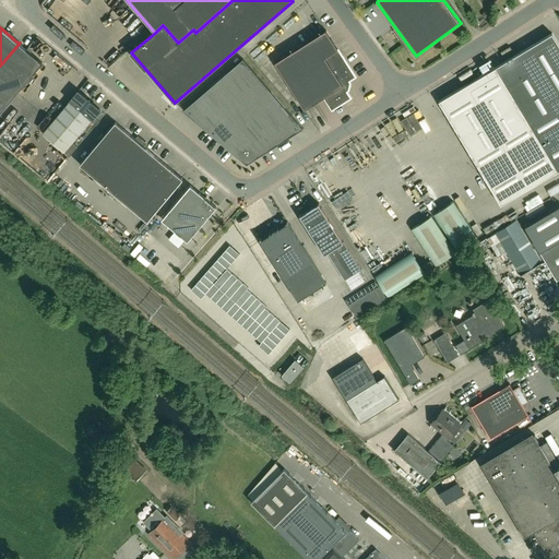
[(326,31),(275,62),(306,109),(324,97),(332,110),(352,98),(347,92),(348,91),(351,83),(349,82),(356,78),(326,31)]
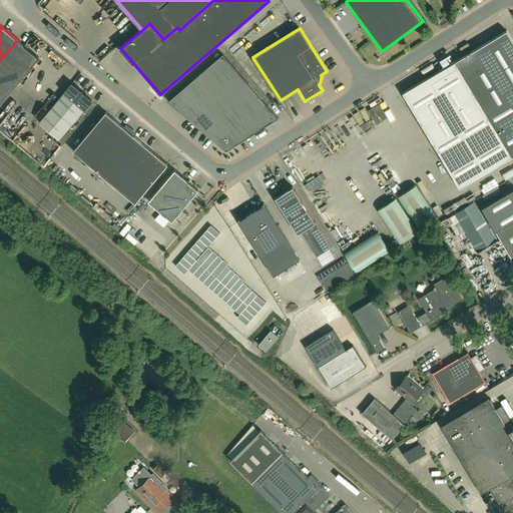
[(512,155),(512,39),(507,30),(455,61),(512,157),(512,155)]
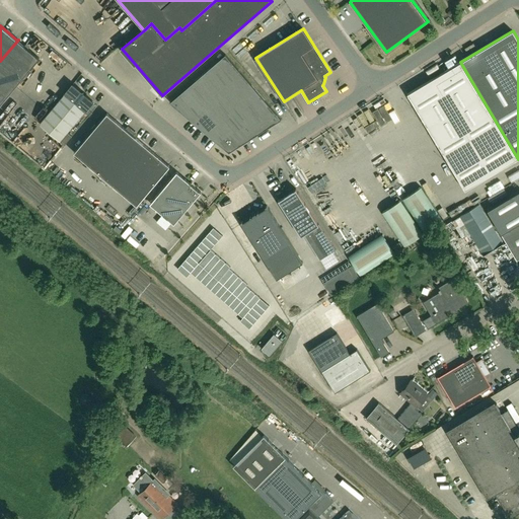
[(18,40),(0,61),(0,105),(40,59),(18,41),(18,40)]
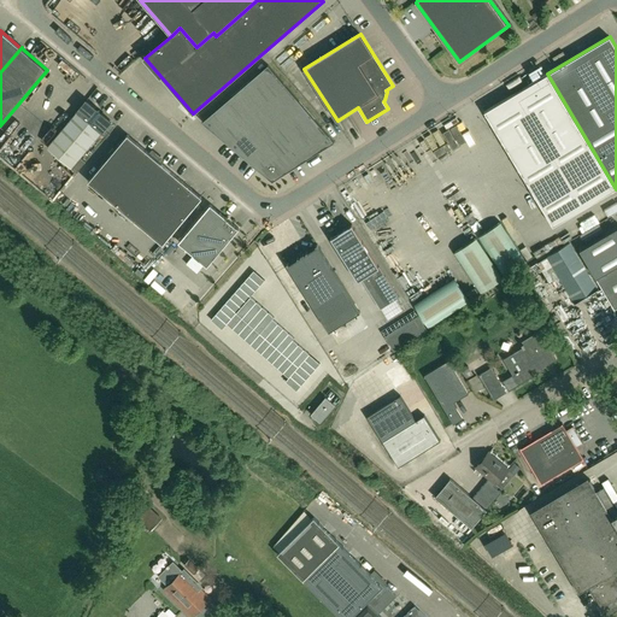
[(269,65),(203,122),(272,182),(335,142),(269,65)]
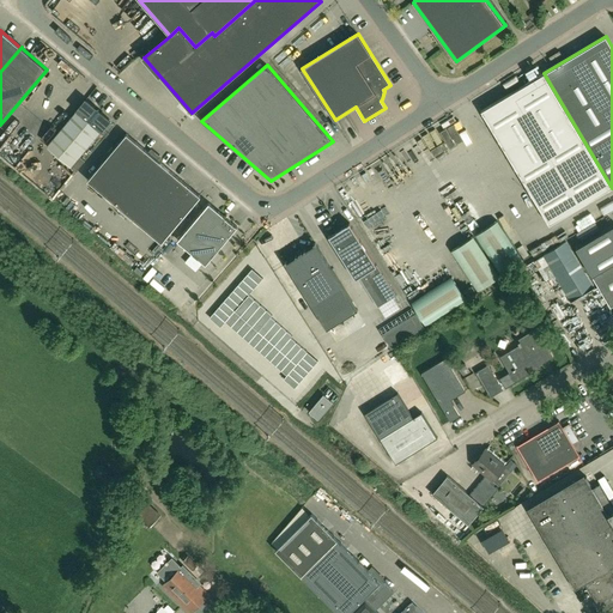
[(544,73),(517,90),(481,111),(550,225),(612,188),(544,73)]
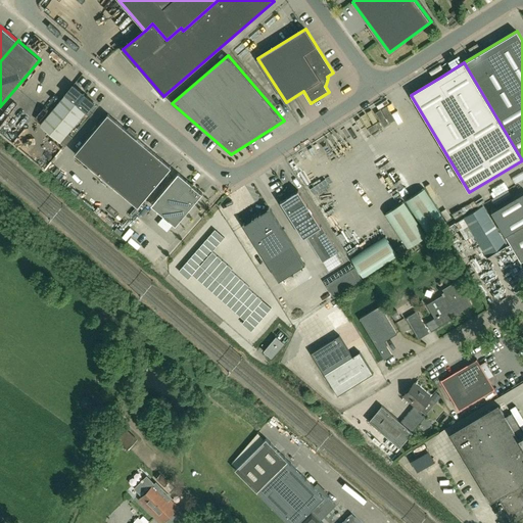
[(74,86),(62,99),(40,126),(60,142),(94,102),(74,86)]
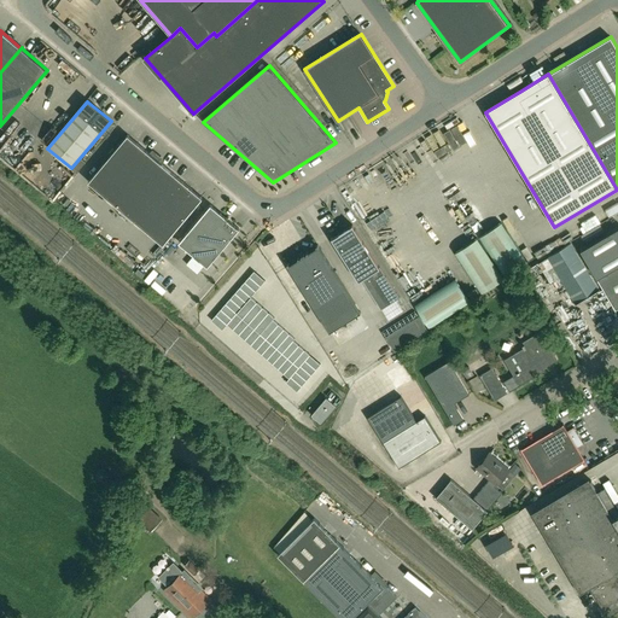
[(203,198),(128,135),(88,182),(163,245),(203,198)]
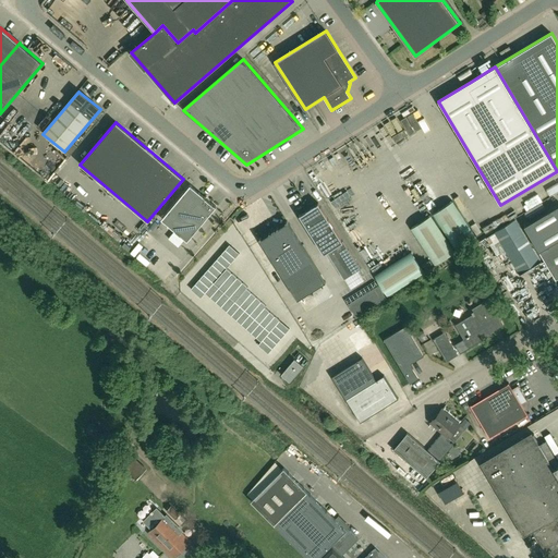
[(73,142),(65,152),(69,155),(77,145),(73,142)]
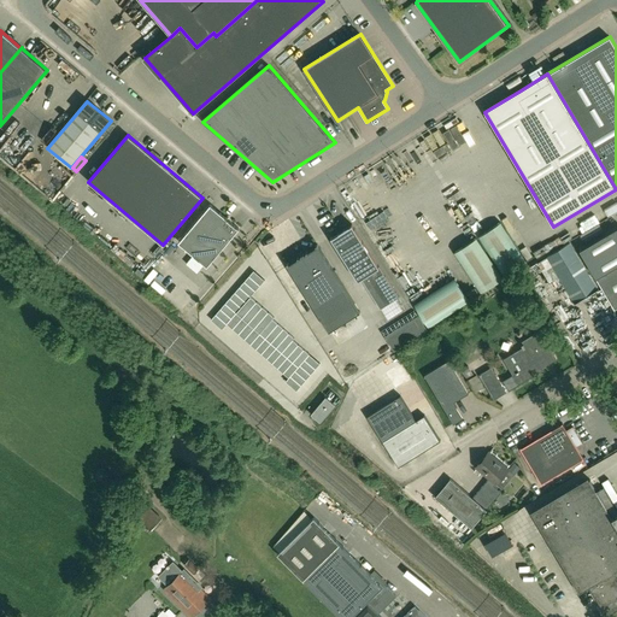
[(211,205),(178,242),(207,266),(239,229),(221,212),(221,213),(211,205)]
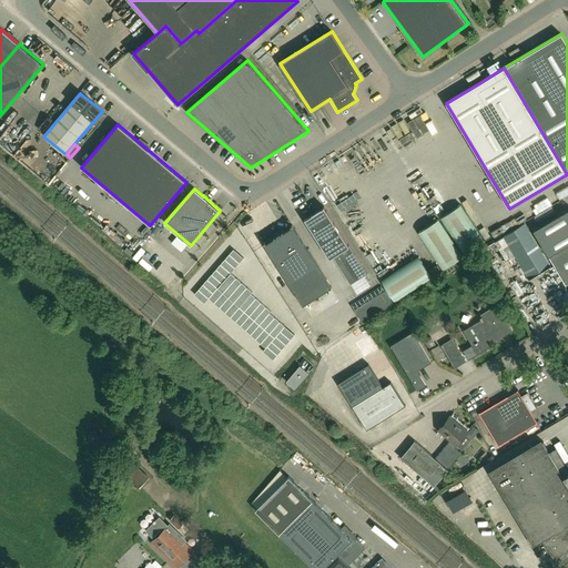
[(440,217),(465,255),(486,241),(462,204),(440,217)]
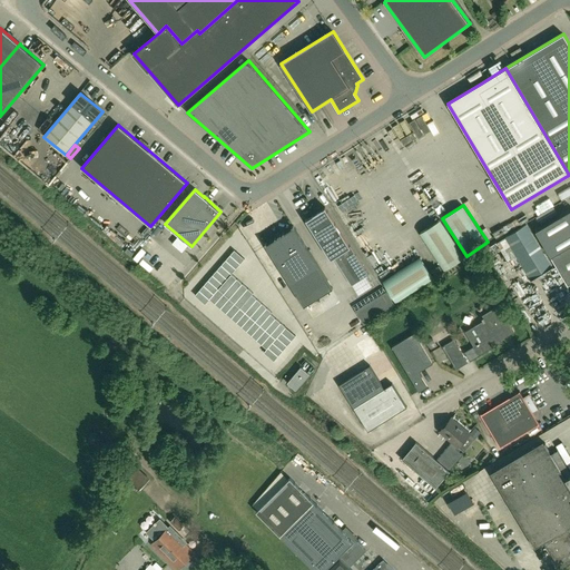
[(331,259),(334,258),(351,285),(369,275),(325,207),(306,220),(331,259)]
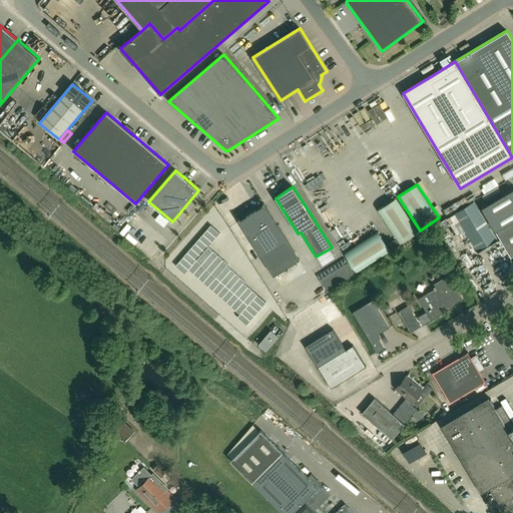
[(512,195),(491,209),(500,225),(512,217),(512,195)]
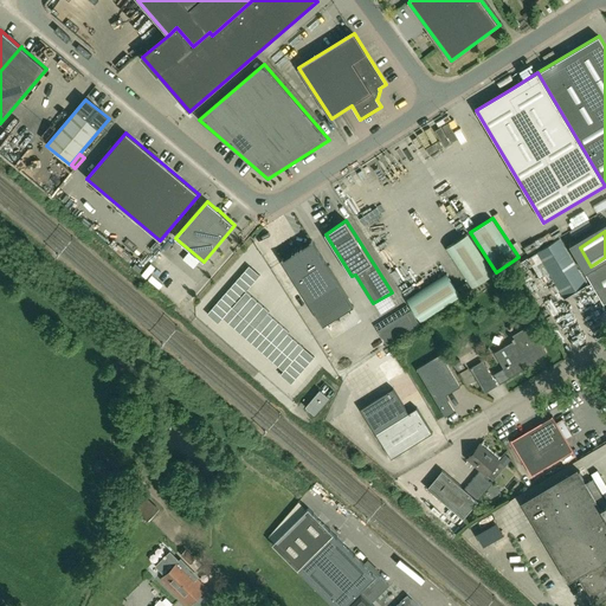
[(468,233),(446,247),(472,288),(494,274),(468,233)]
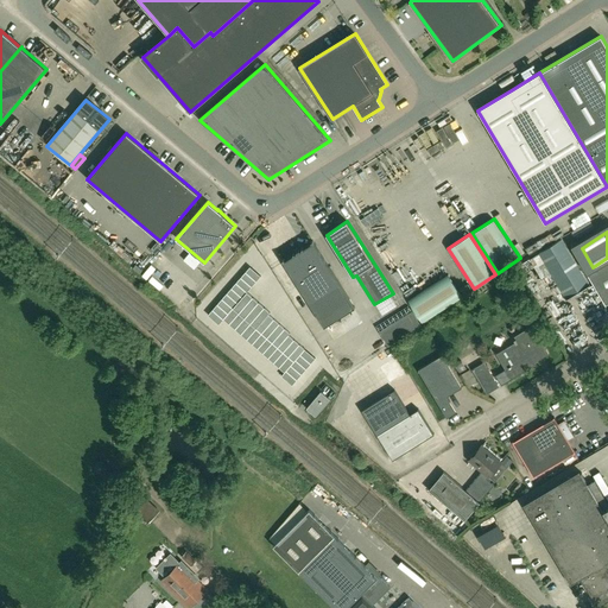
[(588,285),(562,240),(539,253),(565,298),(588,285)]
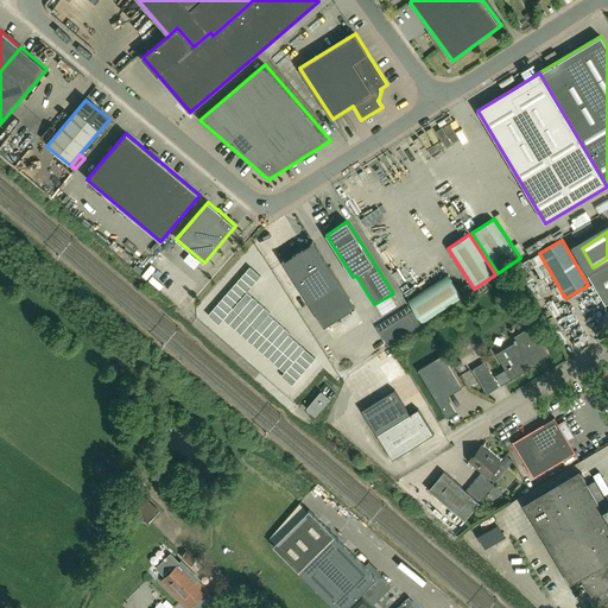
[(354,306),(340,283),(314,242),(303,249),(302,248),(292,249),(289,245),(287,245),(295,255),(283,261),(324,325),(354,306)]
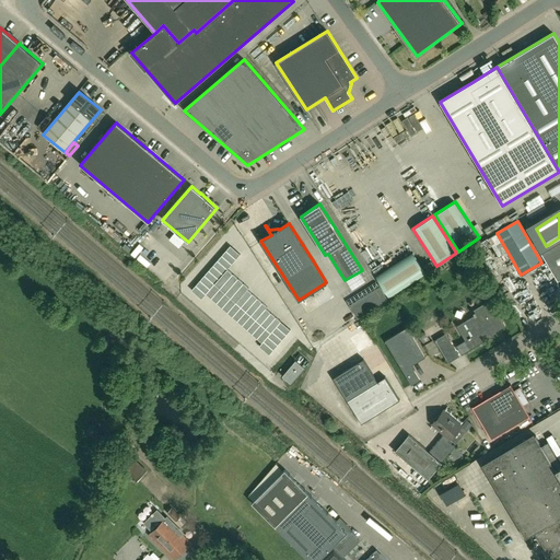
[(559,238),(541,249),(559,277),(559,276),(559,238)]
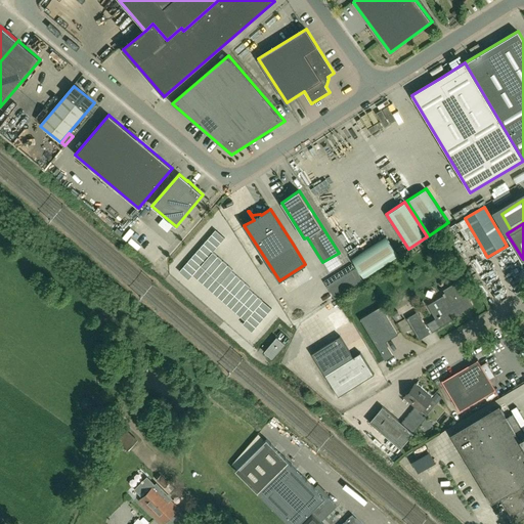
[(217,229),(180,270),(189,278),(193,273),(214,292),(246,319),(241,325),(250,334),(270,311),(248,291),(250,288),(231,271),(234,268),(214,251),(226,236),(217,229)]
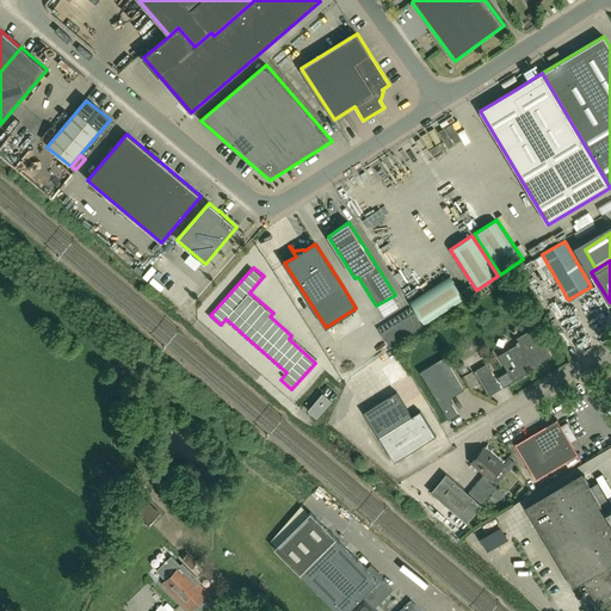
[(424,325),(464,297),(450,275),(408,302),(424,325)]
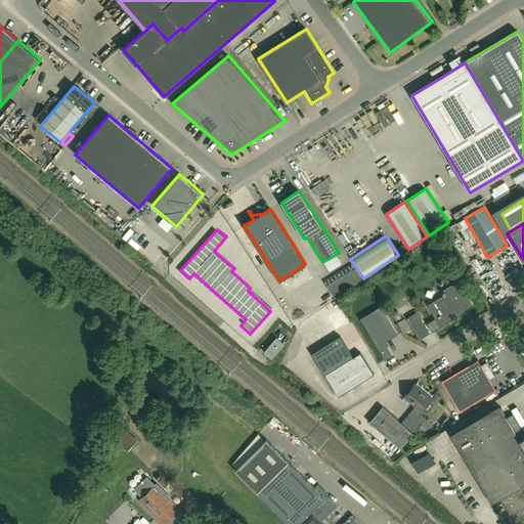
[(434,331),(440,328),(455,317),(454,315),(473,305),(459,280),(443,290),(444,293),(445,294),(435,301),(443,314),(427,323),(431,330),(434,331)]
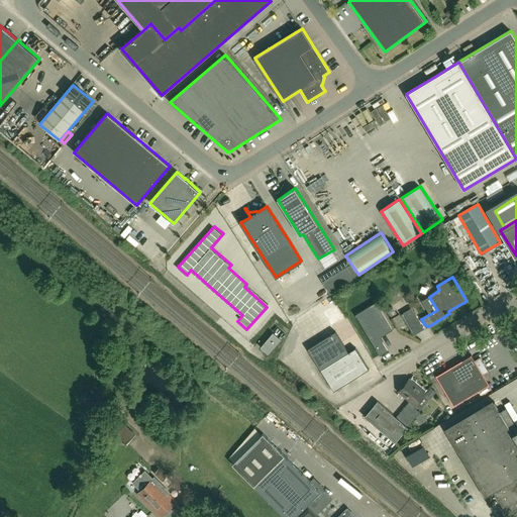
[(392,330),(377,302),(355,314),(379,355),(387,351),(379,337),(392,330)]
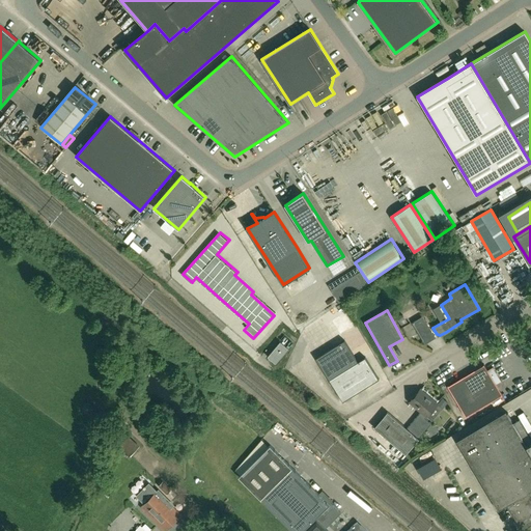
[(423,316),(412,323),(425,343),(436,337),(423,316)]
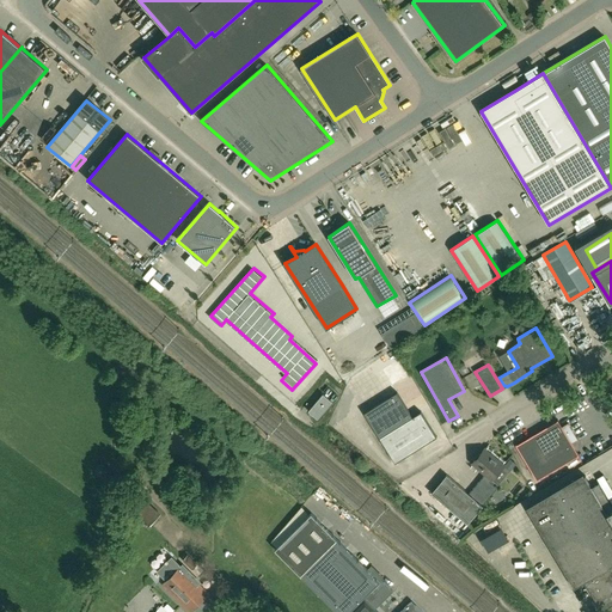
[(318,418),(332,402),(324,395),(323,395),(308,411),(317,418),(318,418)]
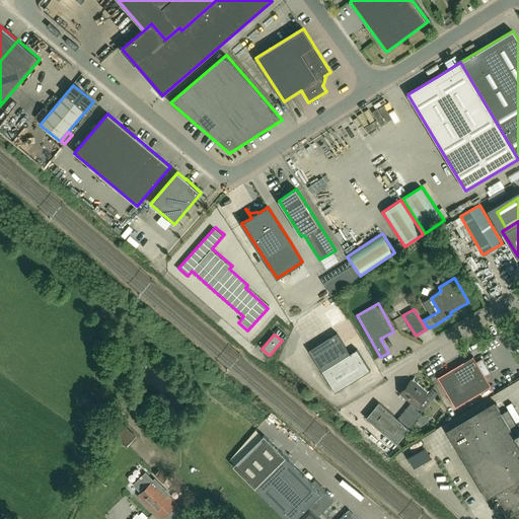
[(337,335),(331,338),(309,351),(322,371),(335,392),(370,371),(359,353),(351,358),(337,335)]
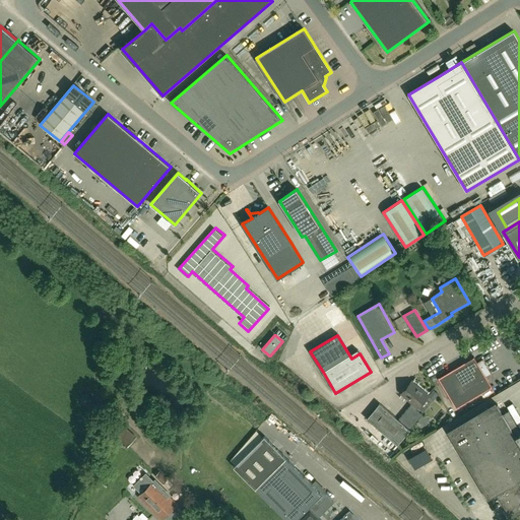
[(476,363),(473,356),(439,378),(456,408),(492,387),(485,377),(476,363)]
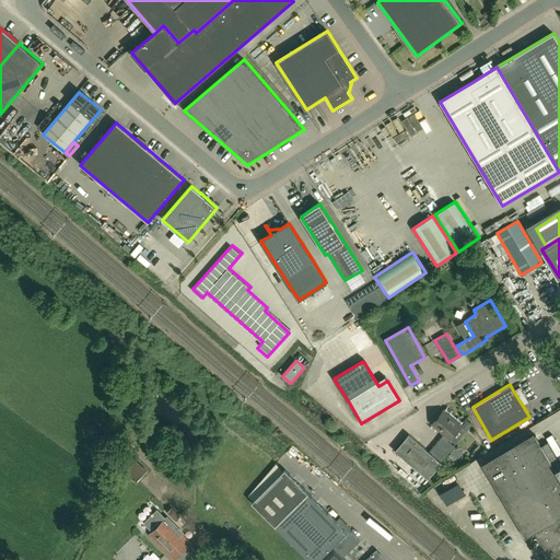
[(518,387),(513,391),(523,406),(528,403),(518,387)]
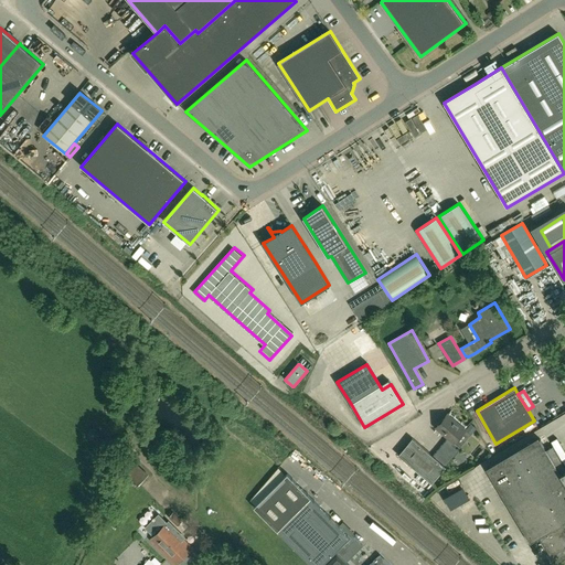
[(436,428),(448,438),(433,456),(413,438),(398,455),(432,483),(446,467),(445,466),(459,450),(451,445),(465,429),(447,415),(436,428)]
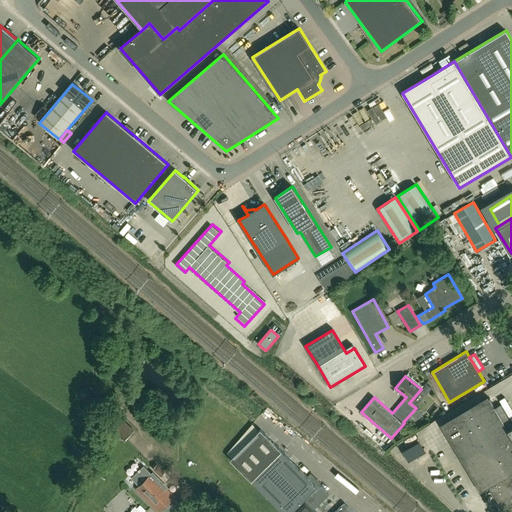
[(511,423),(501,405),(495,409),(487,397),(440,425),(480,492),(488,487),(498,504),(511,495),(511,423)]
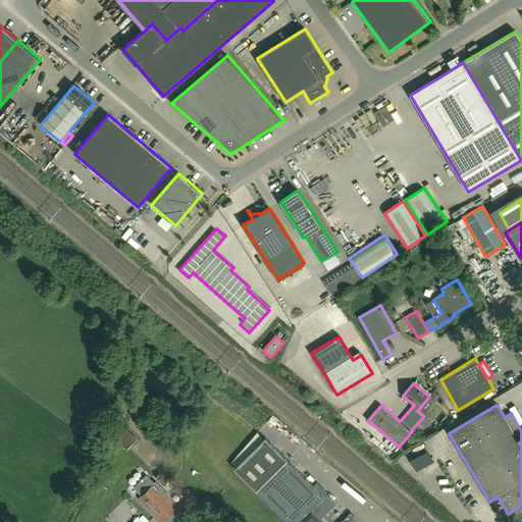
[(93,406),(92,423),(99,423),(100,407),(93,406)]
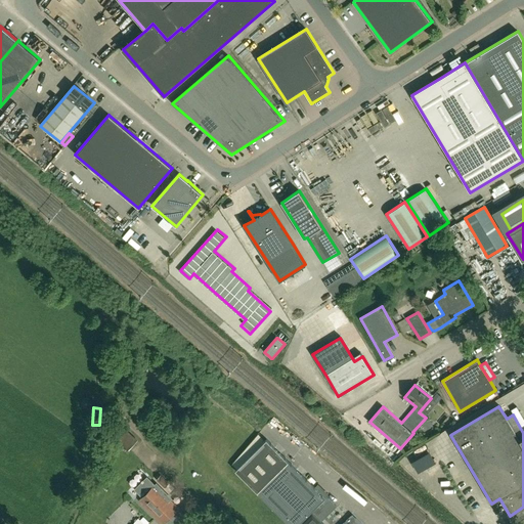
[(129,450),(138,440),(124,427),(115,437),(129,450)]
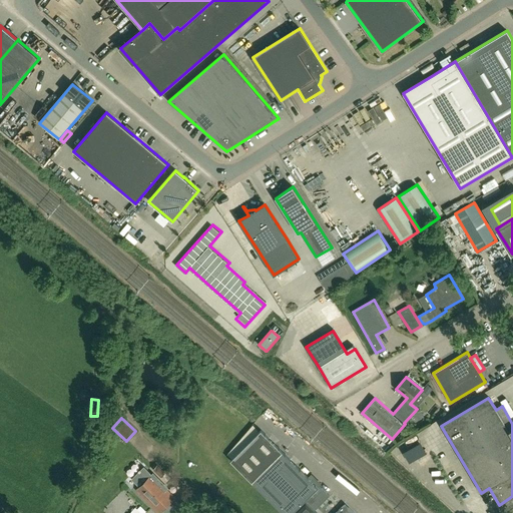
[(309,476),(283,451),(262,429),(230,460),(251,481),(284,512),(292,512),(293,512),(294,512),(355,512),(346,503),(335,512),(317,512),(315,510),(330,495),(320,485),(322,483),(312,473),(309,476)]
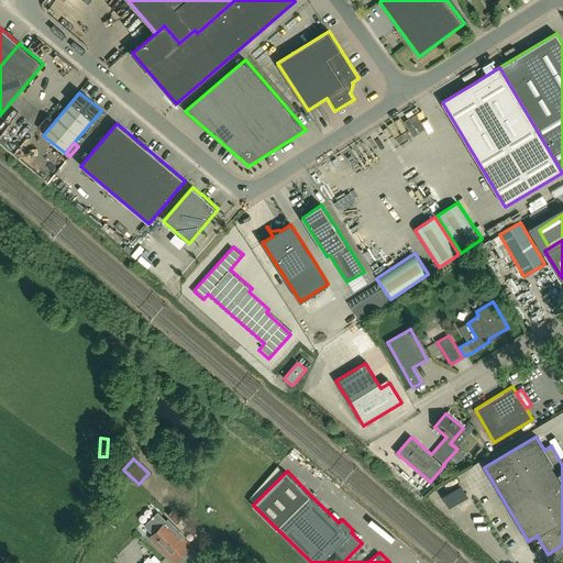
[(173,510),(168,516),(176,523),(181,519),(173,510)]
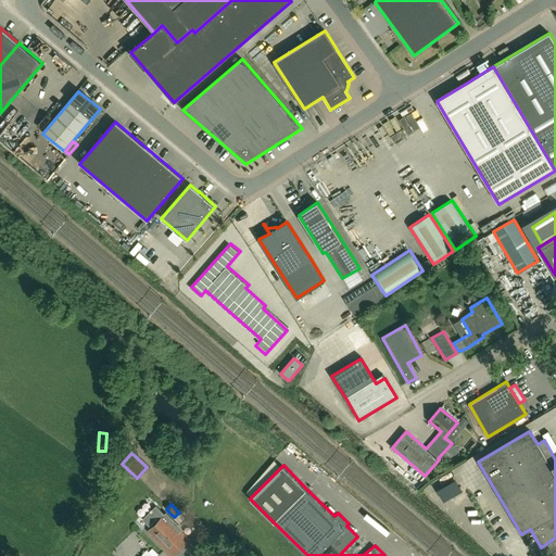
[(167,513),(149,530),(173,555),(190,540),(177,527),(179,525),(167,513)]
